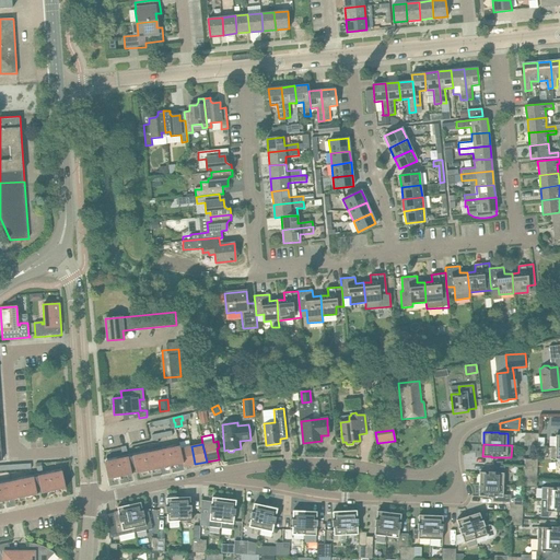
[(104,463),(108,479),(131,475),(131,474),(136,473),(137,474),(183,464),(183,467),(184,466),(179,446),(104,463)]
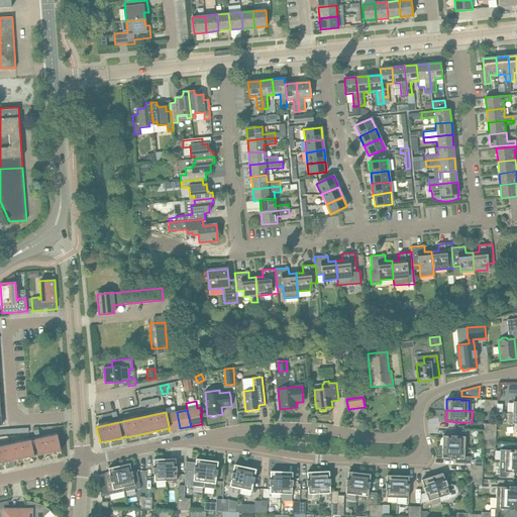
[(177,412),(167,414),(166,412),(170,430),(180,428),(177,412)]
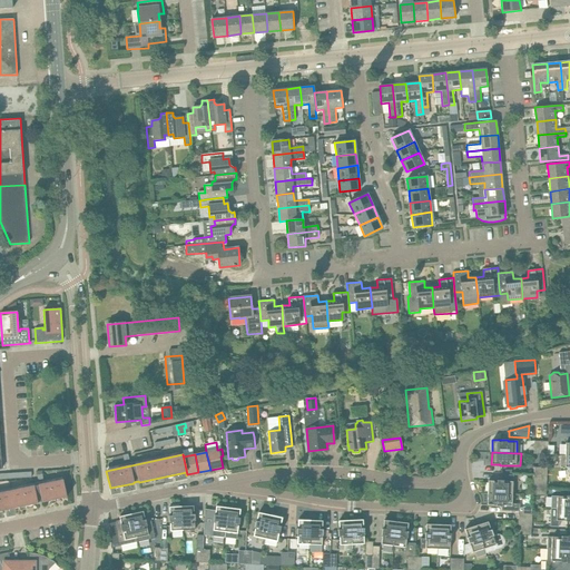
[(569,454),(566,455),(561,455),(560,468),(569,467),(569,481),(569,482),(569,481),(569,454)]
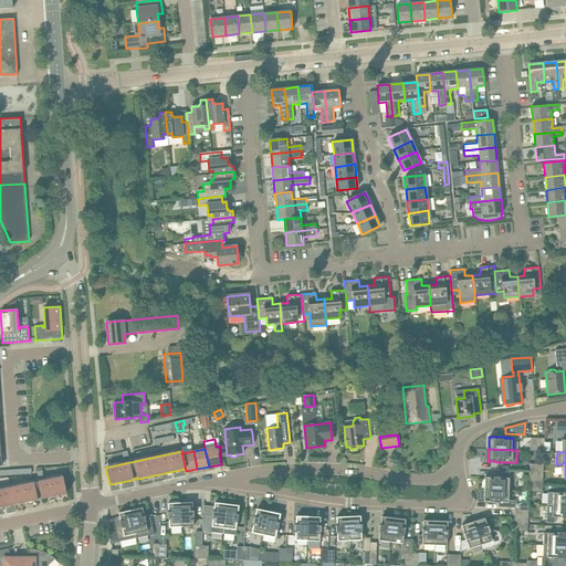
[(0,507),(19,504),(38,500),(38,499),(42,498),(42,499),(66,493),(63,477),(0,490),(0,507)]
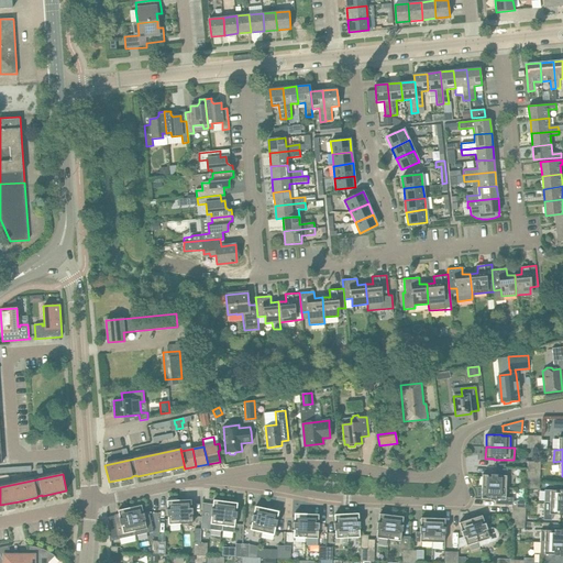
[(482,487),(506,487),(506,475),(497,475),(497,474),(490,474),(490,475),(482,475),(482,487)]
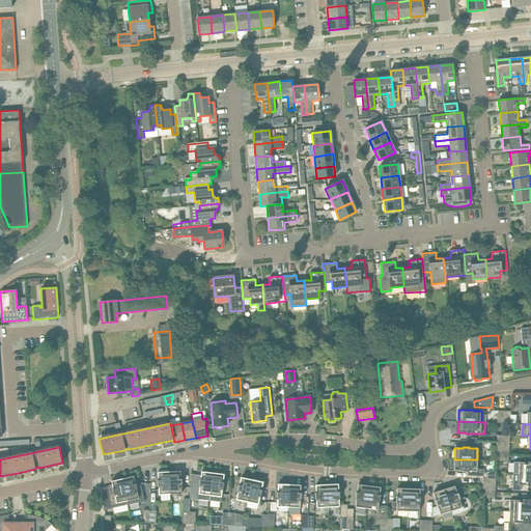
[(477,459),(454,459),(454,471),(462,471),(462,472),(468,472),(468,471),(477,471),(477,459)]
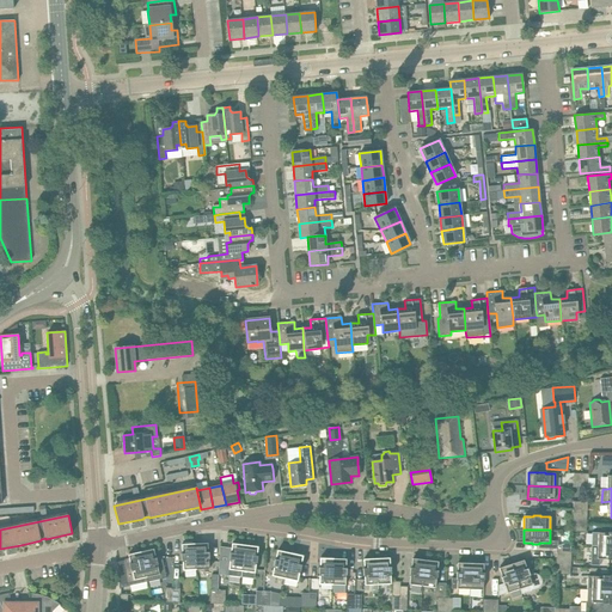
[(598,546),(611,546),(611,532),(609,532),(609,533),(598,533),(598,536),(593,536),(593,546),(598,546)]
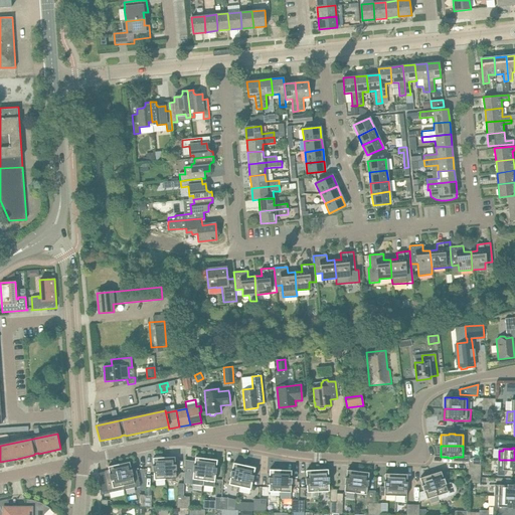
[(164,458),(165,480),(176,479),(176,471),(176,465),(175,465),(175,457),(164,458)]
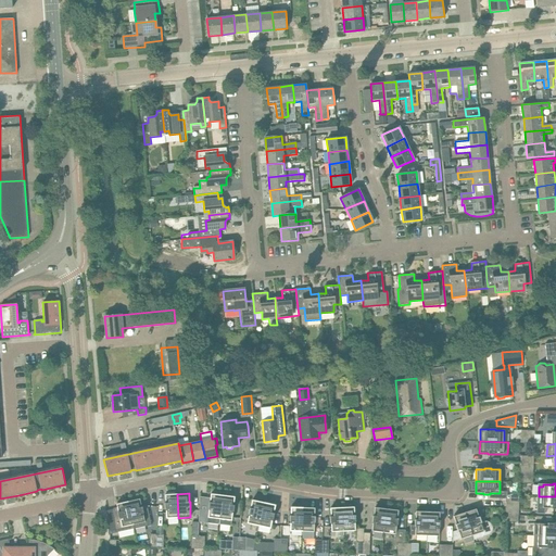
[(178,518),(177,494),(165,494),(165,503),(165,509),(166,509),(166,518),(178,518)]
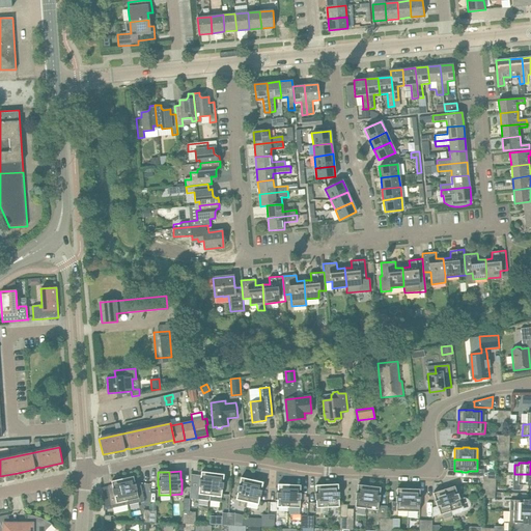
[(210,496),(213,473),(201,472),(200,479),(199,479),(199,485),(198,494),(210,496)]
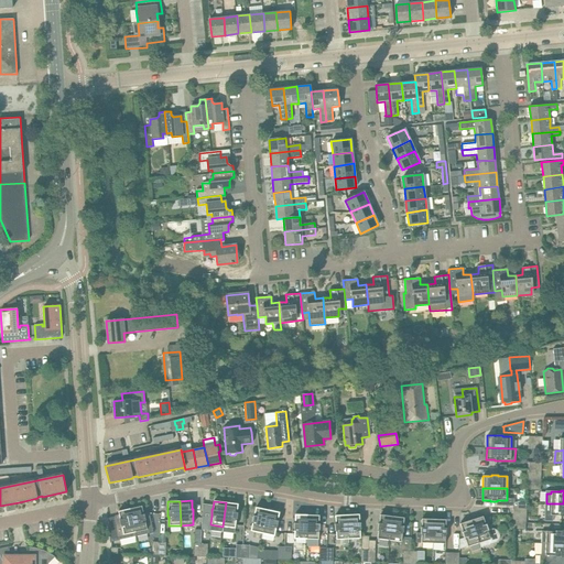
[(226,502),(223,527),(235,528),(236,519),(237,519),(238,512),(237,512),(238,503),(226,502)]
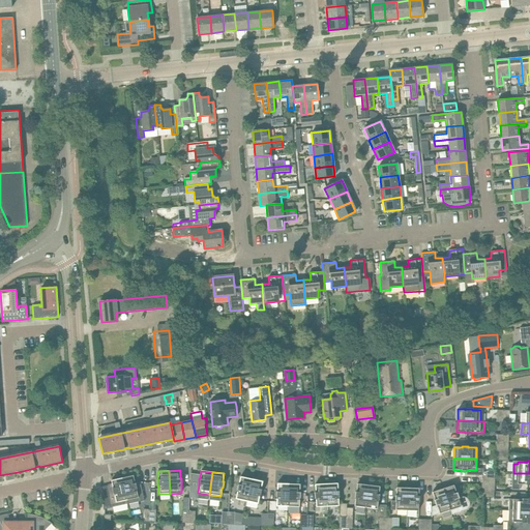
[(529,473),(518,473),(518,484),(526,484),(526,486),(529,484),(529,473)]
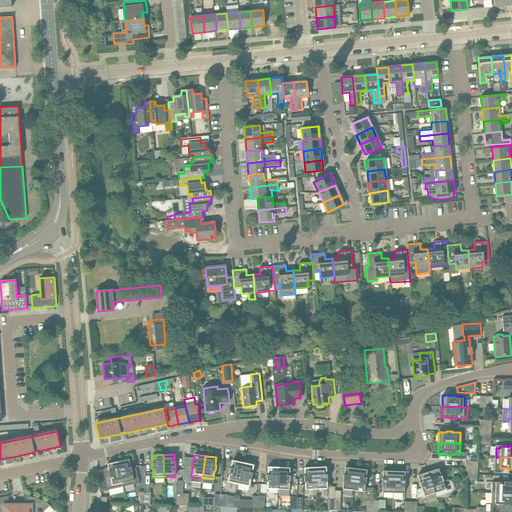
[(118,461),(123,483),(123,487),(139,483),(137,474),(132,475),(132,472),(131,467),(130,467),(129,459),(118,461)]
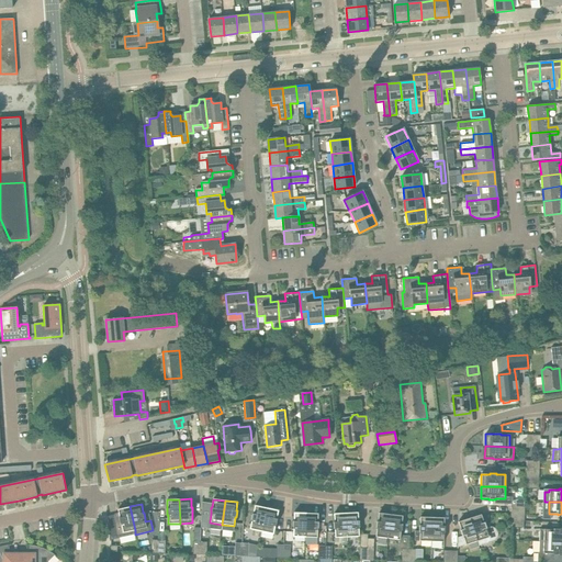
[(261,531),(267,508),(255,505),(253,514),(250,520),(251,520),(249,529),(261,531)]
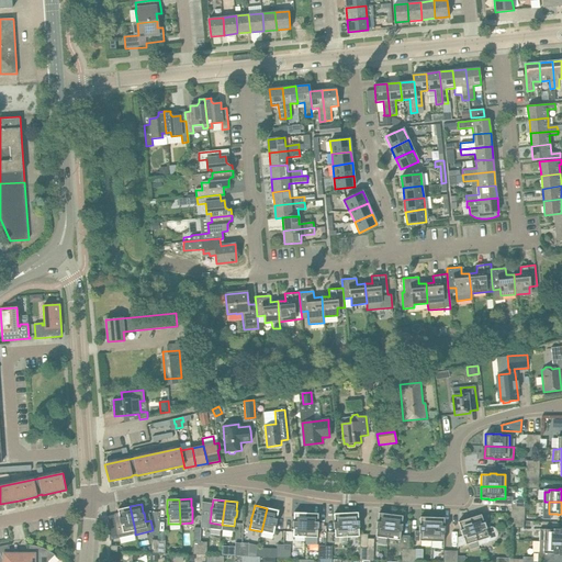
[(135,530),(130,506),(117,509),(120,518),(119,518),(120,524),(121,524),(123,532),(135,530)]
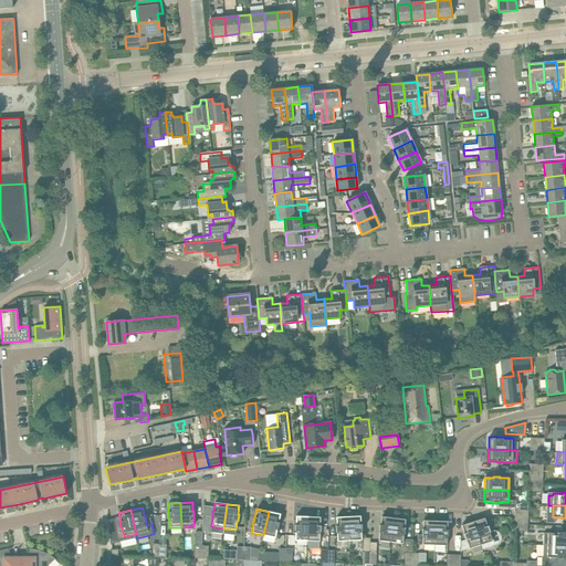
[(269,512),(263,535),(262,541),(272,542),(274,541),(275,537),(278,528),(279,523),(280,514),(269,512)]
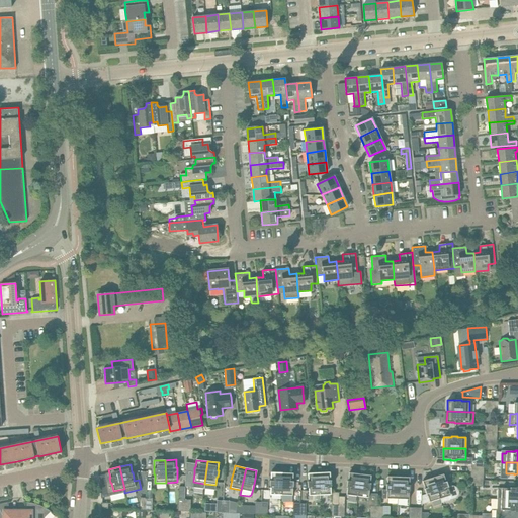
[(330,471),(319,472),(320,495),(331,495),(331,486),(331,480),(330,480),(330,471)]
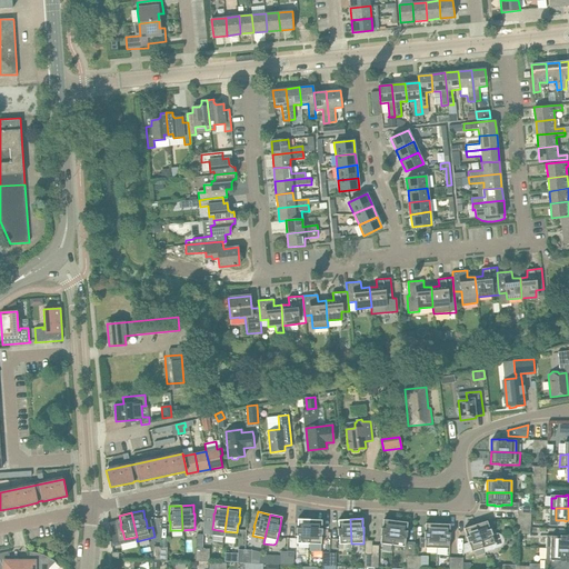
[(309,543),(310,519),(298,519),(297,528),(297,533),(297,535),(297,543),(309,543)]
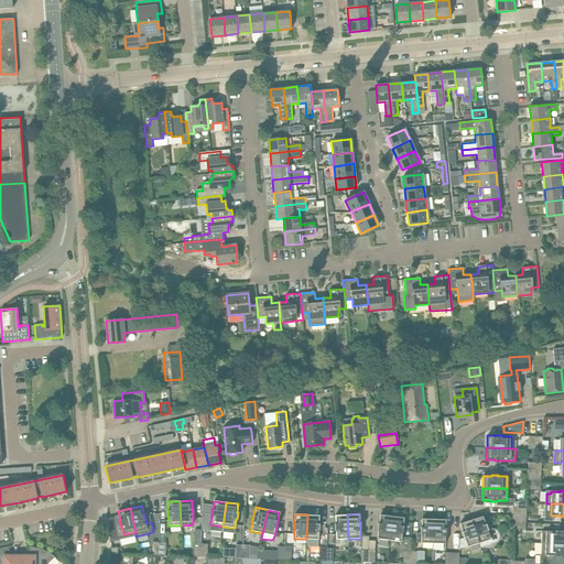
[(320,516),(307,514),(306,539),(318,540),(318,530),(320,530),(320,523),(318,523),(320,516)]
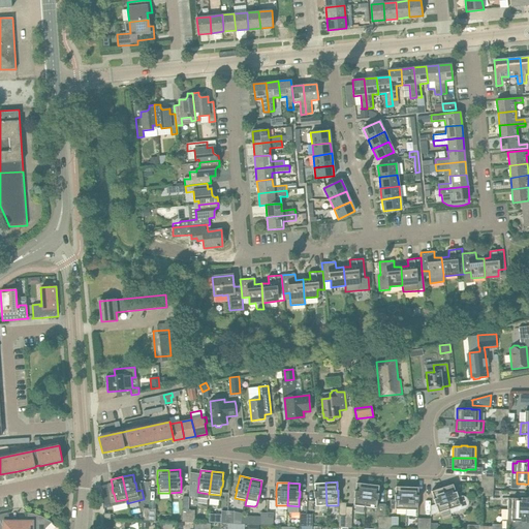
[(327,505),(325,483),(314,484),(314,491),(314,492),(314,497),(315,497),(315,506),(327,505)]
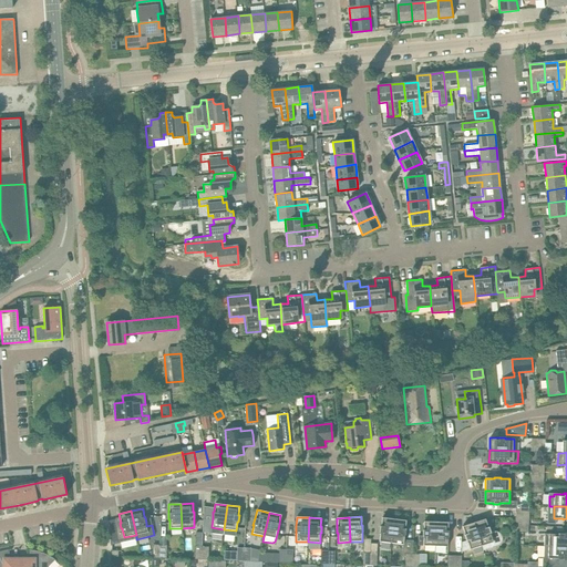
[(391,543),(394,518),(382,517),(381,526),(380,526),(380,533),(379,542),(391,543)]
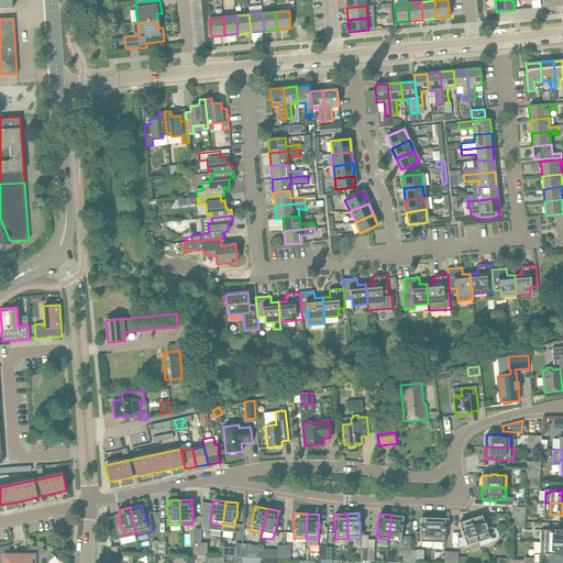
[(404,517),(392,515),(388,539),(400,541),(400,555),(403,555),(403,562),(409,562),(409,550),(410,537),(401,537),(401,531),(403,531),(403,526),(404,517)]
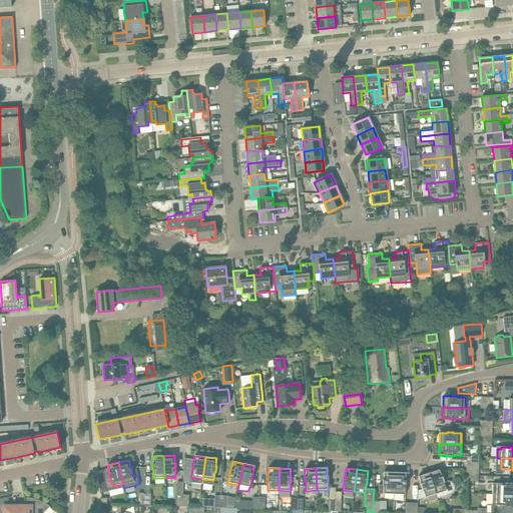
[(429,473),(436,494),(437,499),(450,494),(452,494),(454,492),(455,490),(455,488),(455,486),(454,484),(452,483),(450,482),(448,481),(446,482),(444,482),(442,477),(439,469),(429,473)]
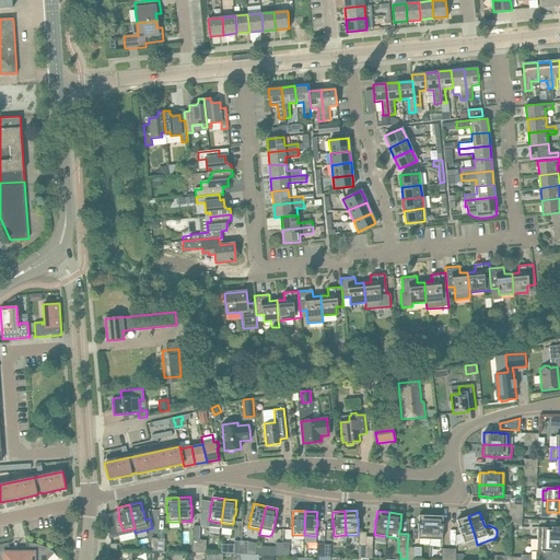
[(430,539),(431,515),(419,515),(418,524),(418,529),(413,529),(412,539),(430,539)]
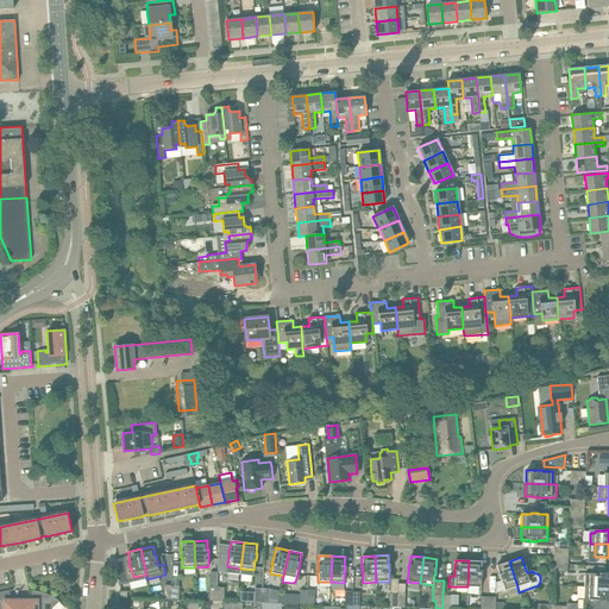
[(469,560),(468,586),(481,586),(481,577),(482,577),(482,570),(481,570),(482,560),(469,560)]
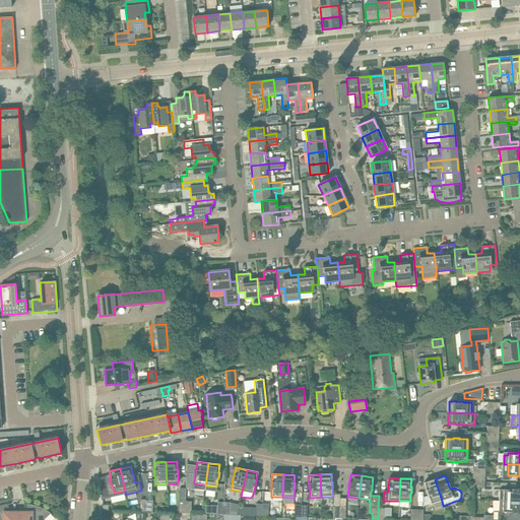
[(442,501),(435,479),(424,482),(427,491),(426,491),(428,497),(429,497),(431,504),(442,501)]
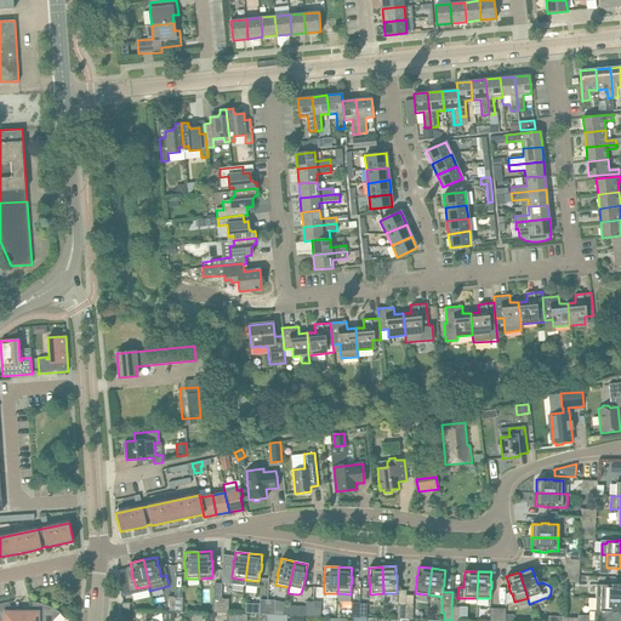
[(600,598),(620,598),(620,585),(619,585),(611,585),(607,585),(607,582),(597,581),(596,598),(600,598)]
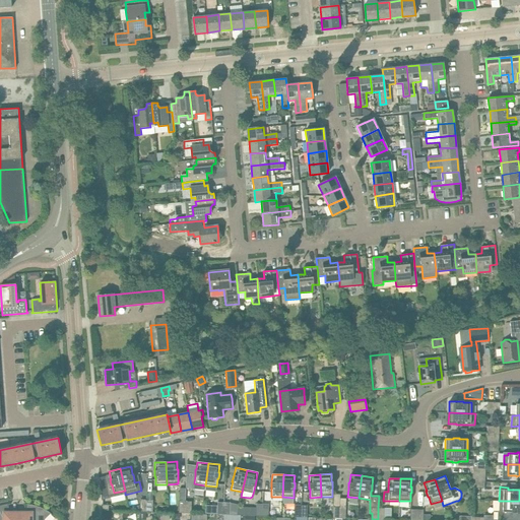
[(519,501),(503,501),(502,518),(511,518),(511,513),(517,513),(517,512),(519,512),(519,501)]
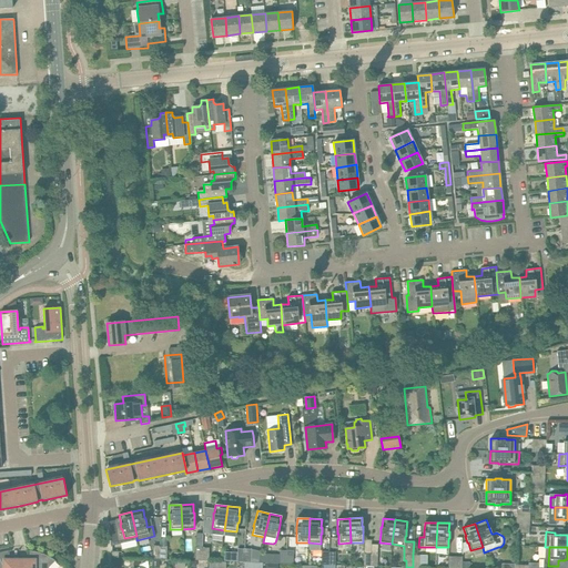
[(0,567),(19,567),(19,559),(9,559),(9,551),(11,551),(11,550),(3,551),(0,551),(0,567)]
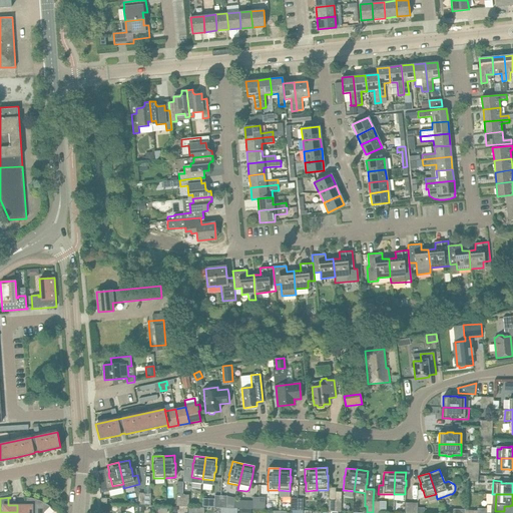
[(17,512),(43,512),(49,507),(50,508),(50,507),(45,503),(38,500),(31,498),(24,497),(24,498),(26,498),(26,505),(17,505),(17,512)]
